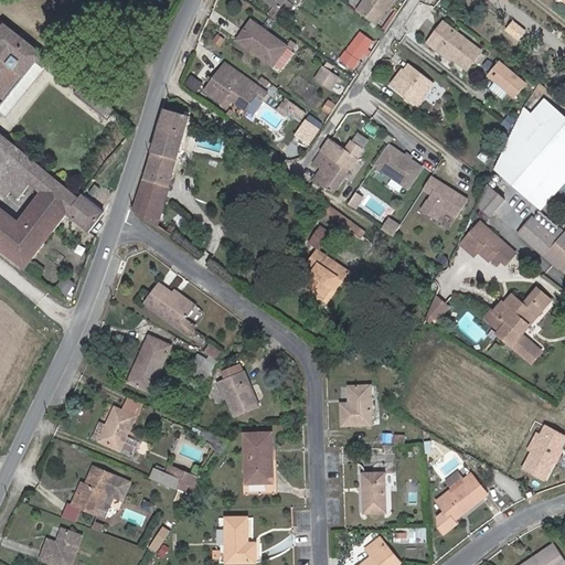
[(375,25),(395,0),(364,0),(356,11),(375,25)]
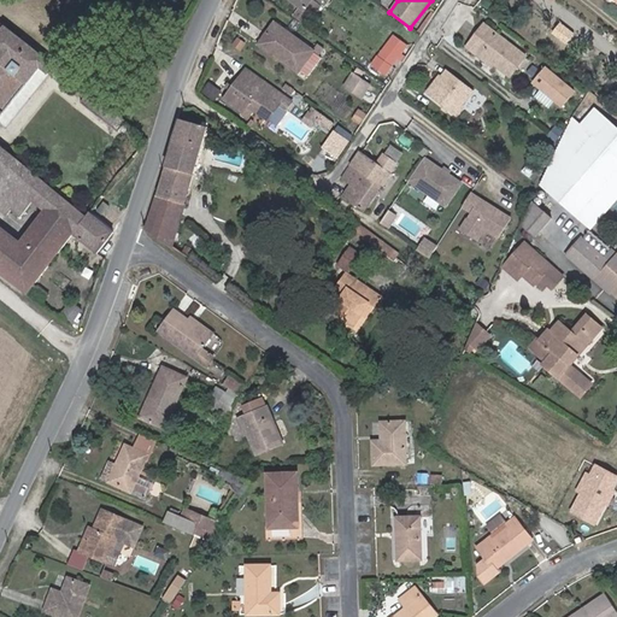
[(0,21),(0,117),(41,68),(51,76),(58,68),(0,21)]
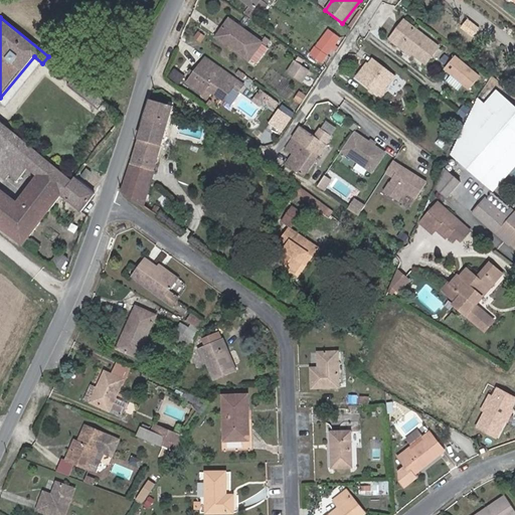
[(261,41),(242,27),(229,17),(216,35),(247,59),(248,58),(261,41)]
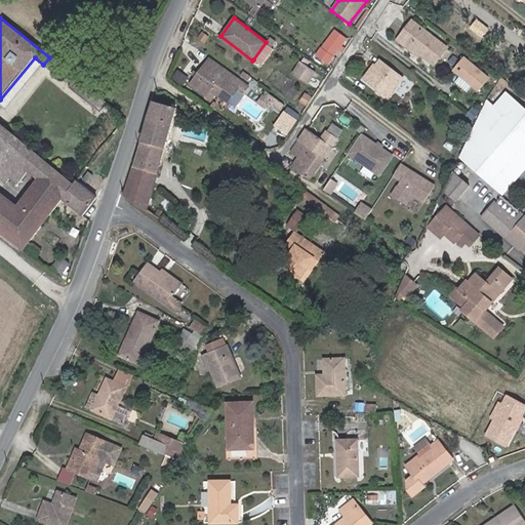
[(433,66),(446,48),(409,22),(397,39),(419,56),(433,66)]
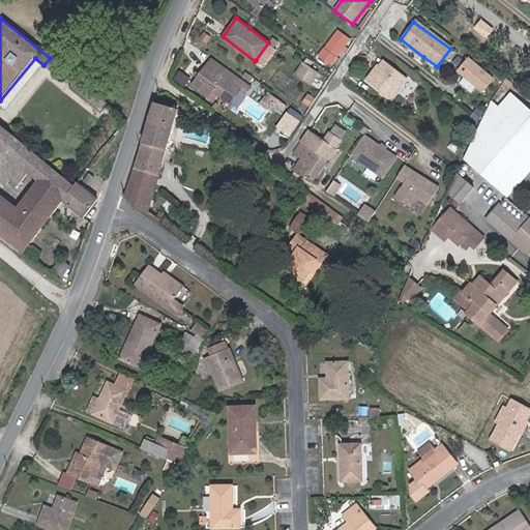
[(333,56),(347,37),(336,30),(323,48),(333,56)]
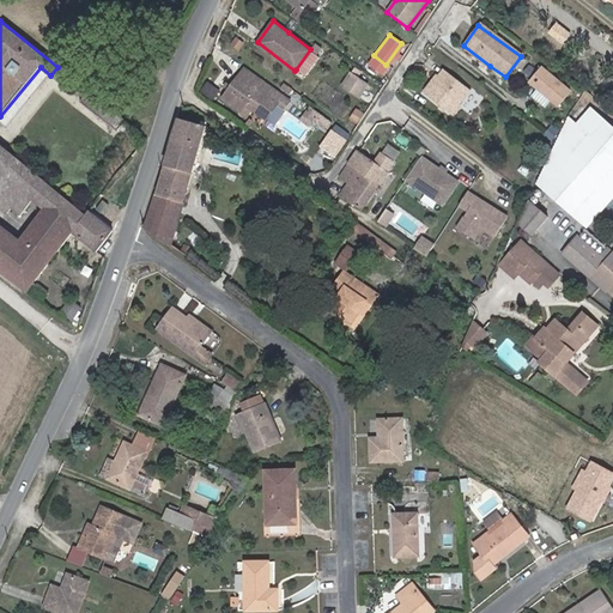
[(490,66),(463,46),(461,49),(487,68),(490,66)]
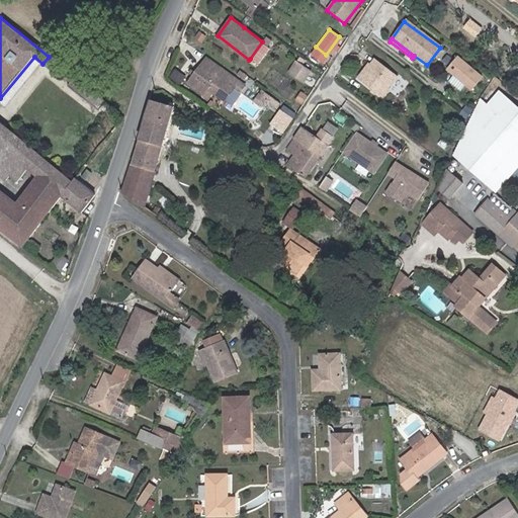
[(269,47),(262,41),(250,59),(257,64),(269,47)]
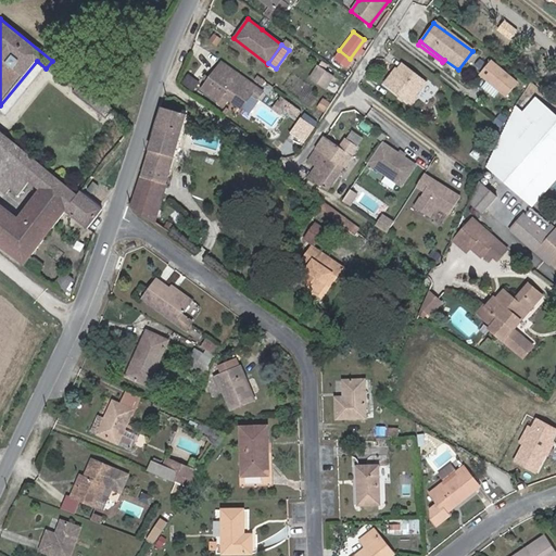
[(343,66),(350,59),(339,50),(332,59),(343,66)]
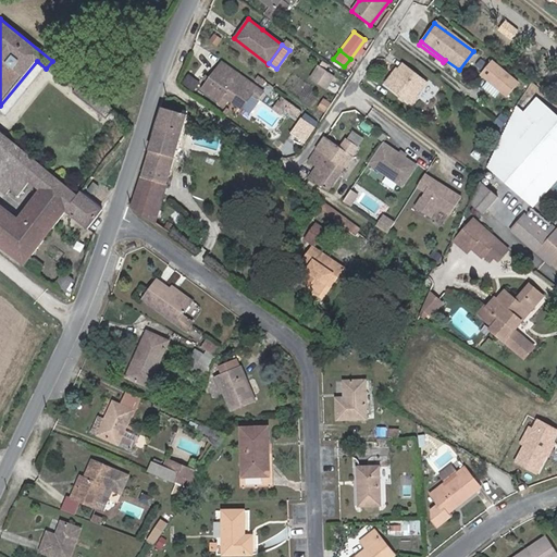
[(519,84),(492,61),(480,76),(507,99),(519,84)]
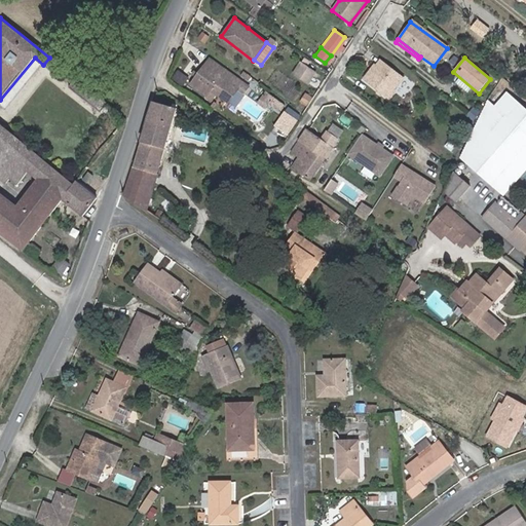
[(401,77),(379,60),(374,66),(372,65),(360,80),(386,101),(391,94),(391,88),(401,77)]
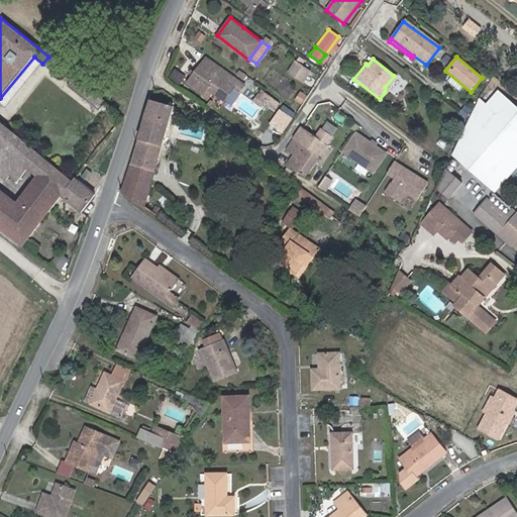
[(228,75),(209,60),(191,85),(206,96),(210,90),(220,78),(224,81),(228,75)]
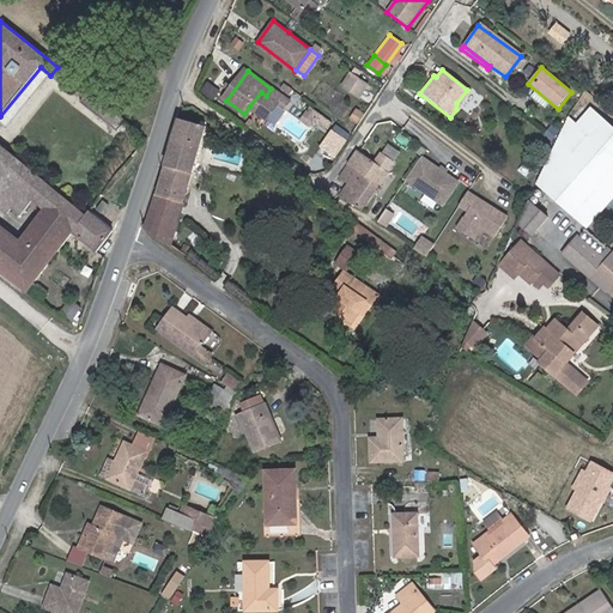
[(347,93),(356,82),(339,71),(331,84),(347,93)]
